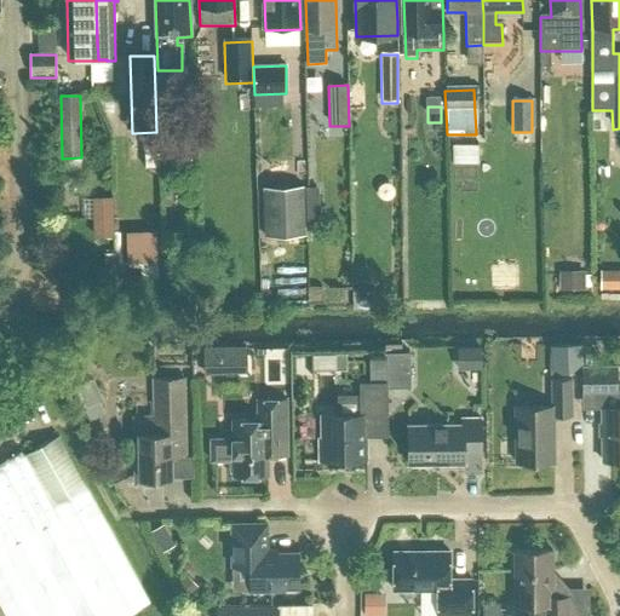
[(453,147),(453,166),(478,166),(477,147),(453,147)]
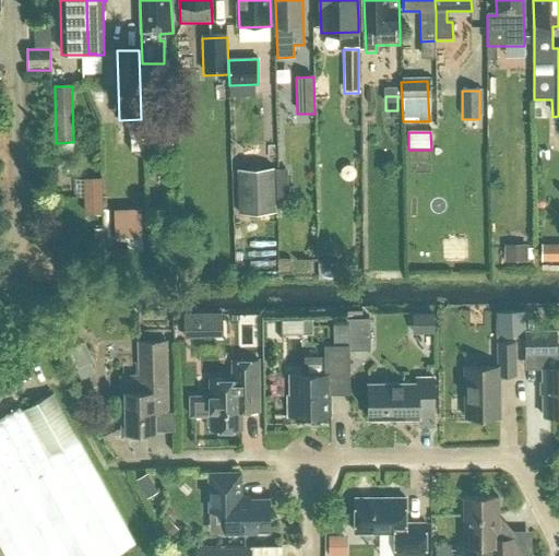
[(276,215),(274,172),(238,173),(240,216),(276,215)]
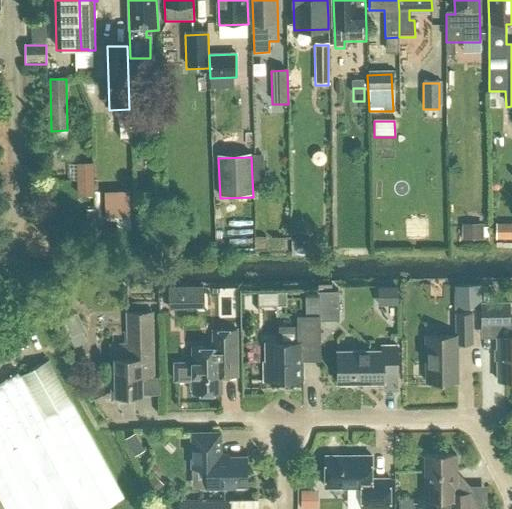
[(94,197),(93,164),(76,165),(77,197),(94,197)]
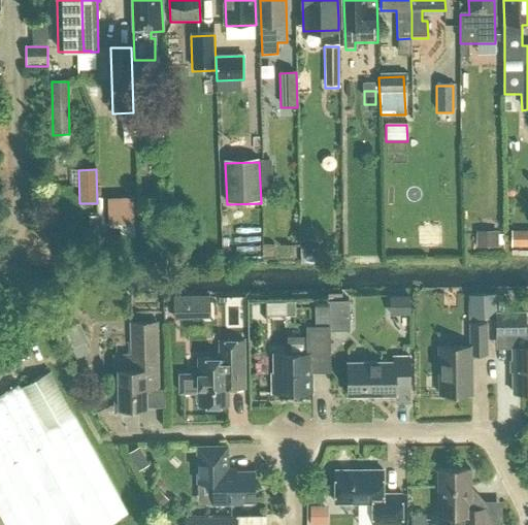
[(131,216),(130,198),(106,200),(107,218),(131,216)]
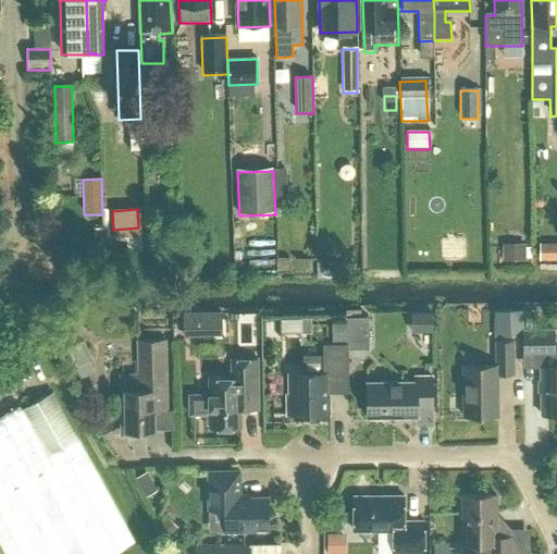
[(437,261),(462,260),(462,235),(437,235),(437,261)]
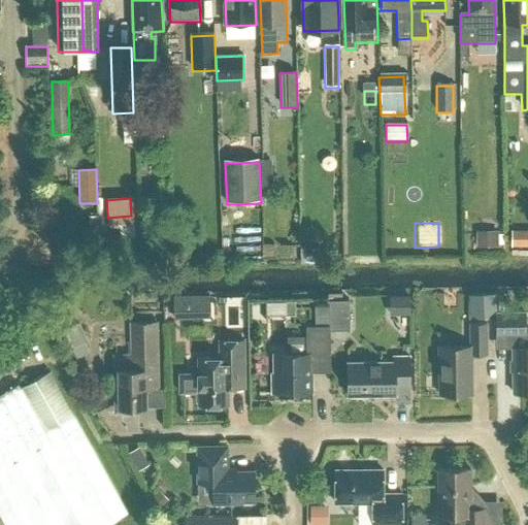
[(527,232),(510,232),(510,250),(527,249),(527,232)]
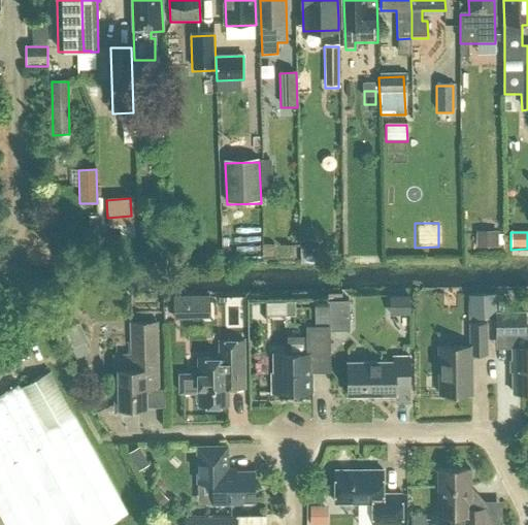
[(173,298),(173,322),(193,322),(192,298),(173,298)]
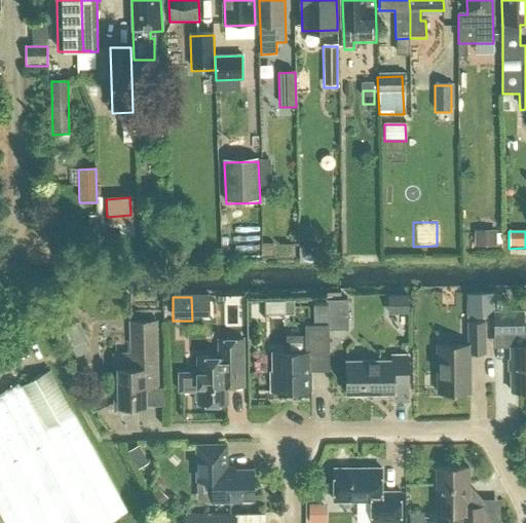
[(329,303),(329,325),(339,325),(339,328),(350,328),(350,303),(329,303)]
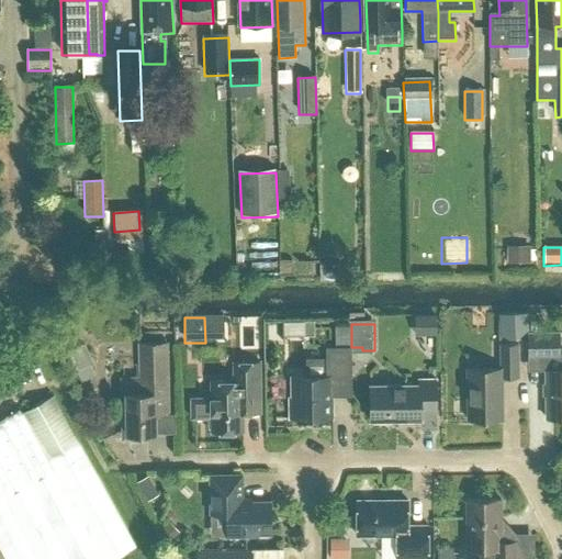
[(561,420),(561,357),(561,355),(560,334),(528,334),(528,372),(546,372),(546,421),(561,420)]
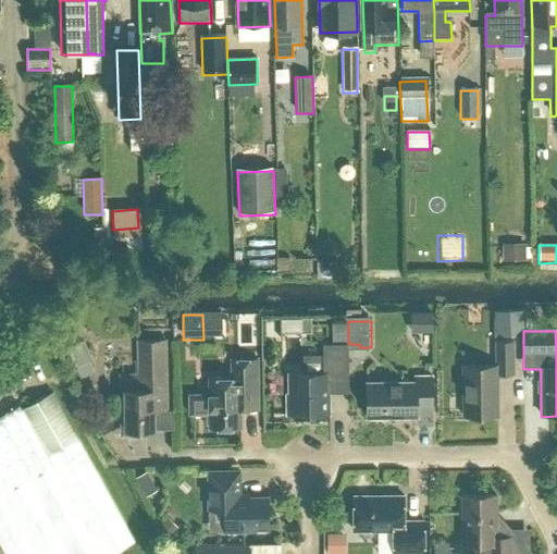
[(140,436),(140,431),(153,431),(153,411),(166,410),(165,341),(139,341),(140,378),(121,378),(121,393),(125,392),(125,414),(121,414),(122,436),(140,436)]
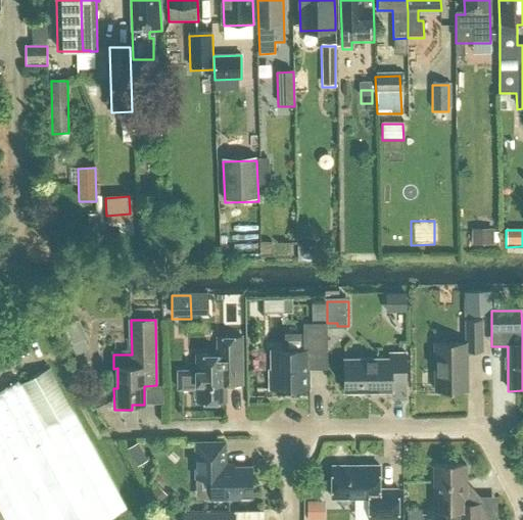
[(466,322),(466,344),(434,345),(435,392),(468,391),(467,352),(482,352),(482,322),(466,322)]
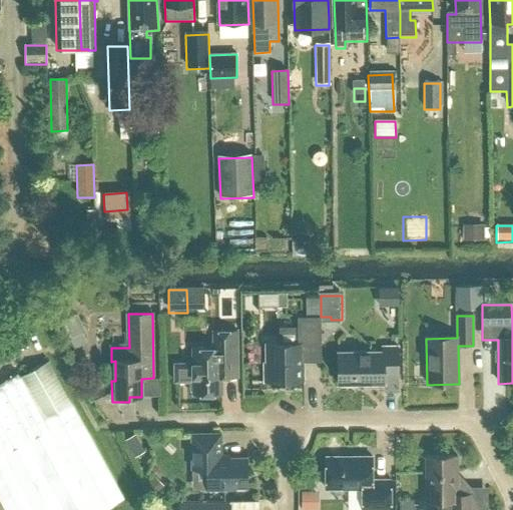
[(76,317),(62,325),(75,349),(86,343),(83,336),(86,334),(76,317)]
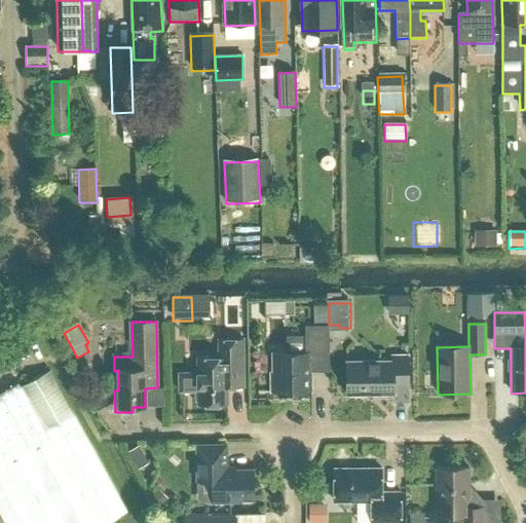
[(304,326),(305,353),(272,355),(272,374),(270,374),(270,393),(311,393),(310,372),(329,372),(329,326),(304,326)]
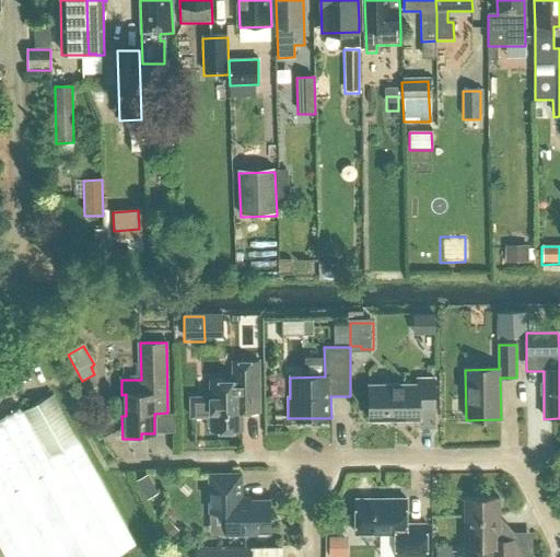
[(259,414),(259,392),(258,362),(232,363),(233,382),(209,382),(210,397),(189,397),(189,420),(210,419),(210,432),(242,432),(242,414),(259,414)]
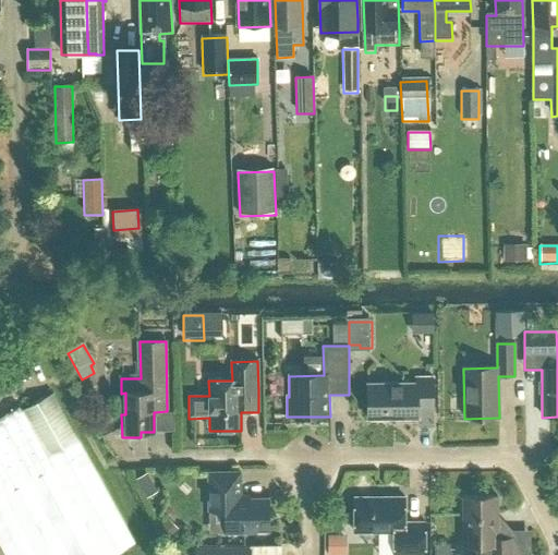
[(415,384),(367,385),(367,420),(417,419),(417,410),(433,409),(433,378),(415,378),(415,384)]
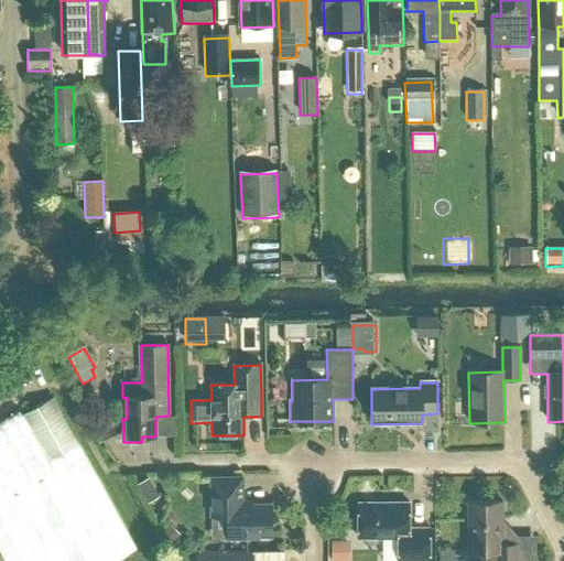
[(117,560),(137,550),(54,399),(21,417),(19,412),(0,422),(0,553),(3,560),(117,560)]
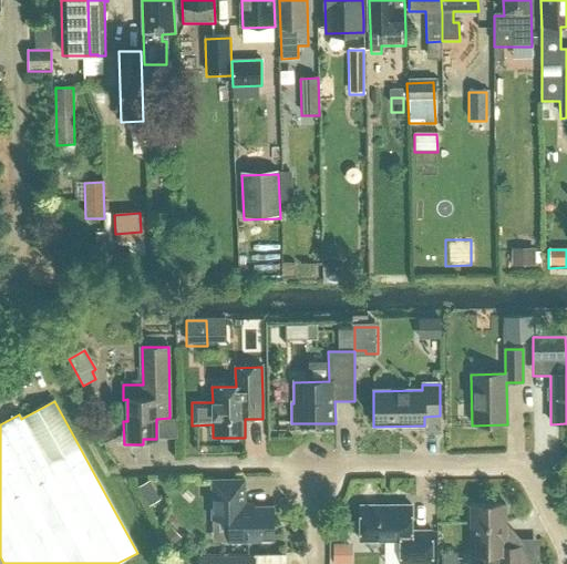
[(249,540),(272,540),(272,508),(244,508),(244,481),(212,481),(212,520),(229,520),(229,543),(249,543),(249,540)]
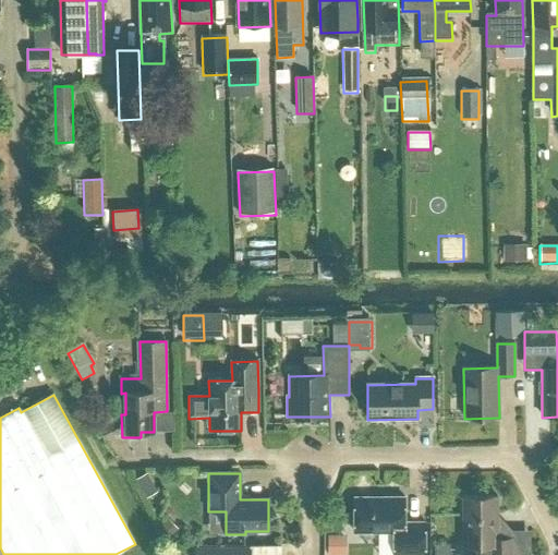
[(404,498),(354,498),(354,533),(393,533),(393,554),(424,554),(424,523),(404,523),(404,498)]
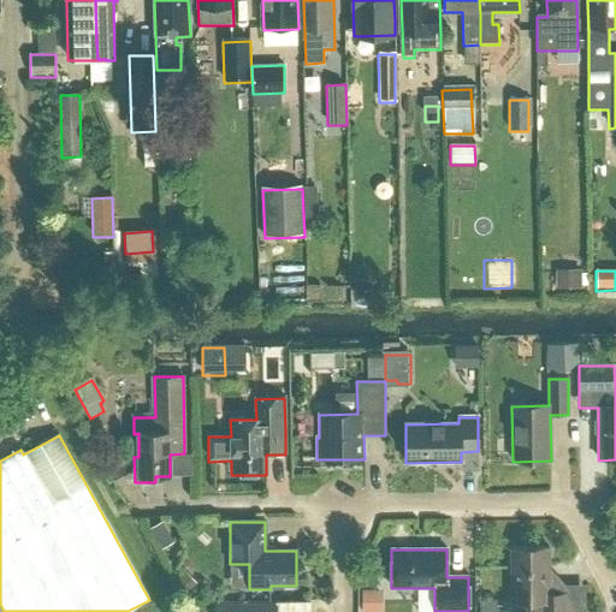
[(564,611),(564,596),(549,596),(549,550),(510,550),(510,602),(542,602),(540,611),(564,611)]
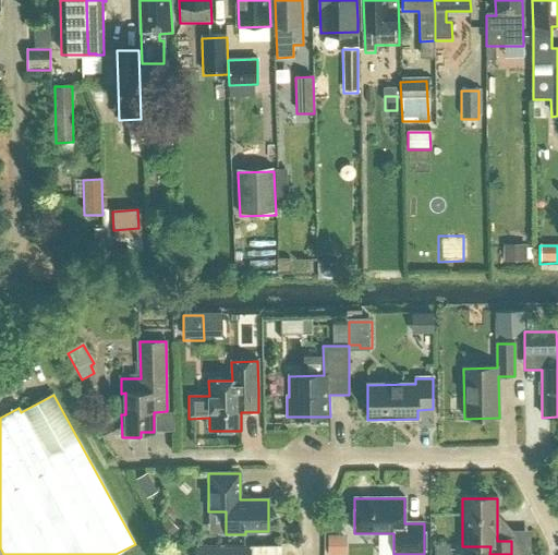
[(328,538),(328,554),(342,554),(342,538),(328,538)]
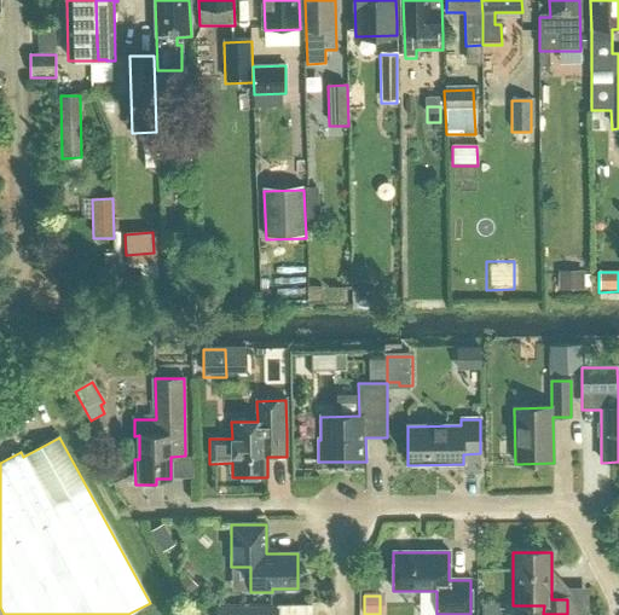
[(482,604),(481,614),(498,614),(499,604),(482,604)]
